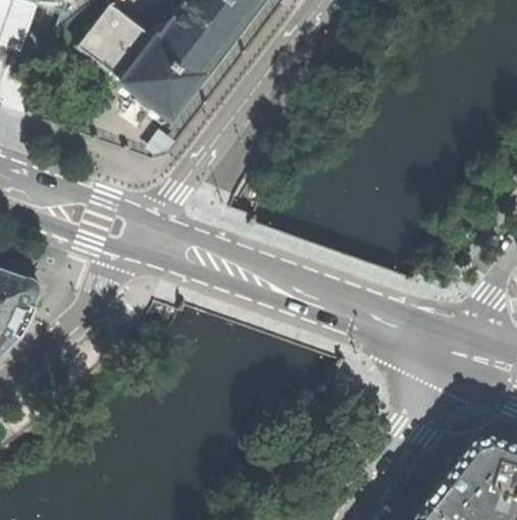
[(0,0),(0,44),(24,53),(42,6),(24,0),(0,0)]
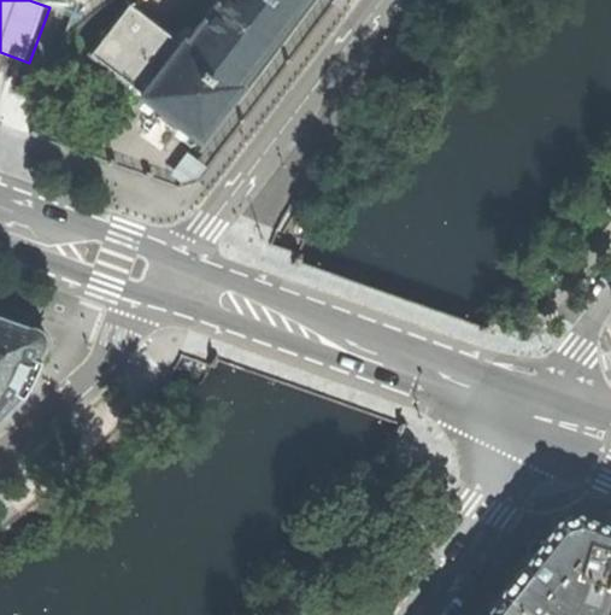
[(276,44),(309,0),(224,0),(189,46),(186,44),(183,45),(131,5),(92,56),(146,97),(144,99),(160,112),(153,121),(177,140),(184,130),(203,144),(245,89),(242,87),(276,44)]
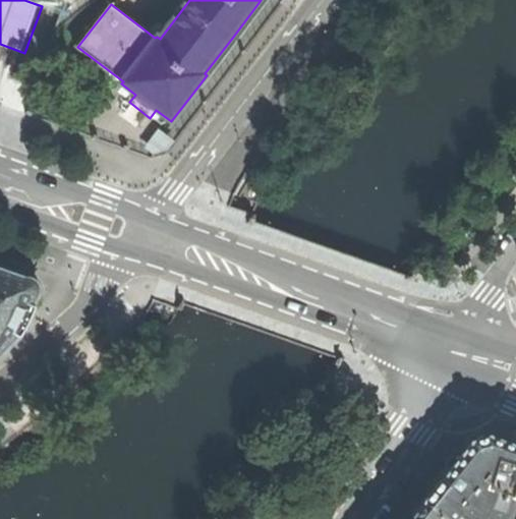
[(0,358),(25,333),(40,291),(38,284),(34,279),(5,269),(0,267),(0,358)]
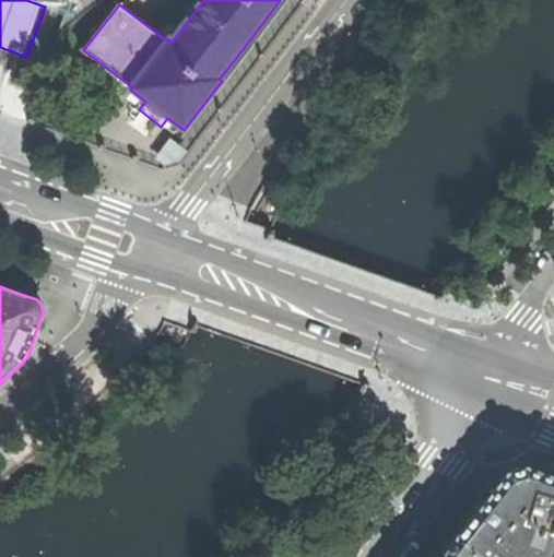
[(484,502),(455,540),(475,556),(513,556),(518,552),(533,556),(550,556),(553,544),(553,481),(522,470),(507,475),(484,502)]
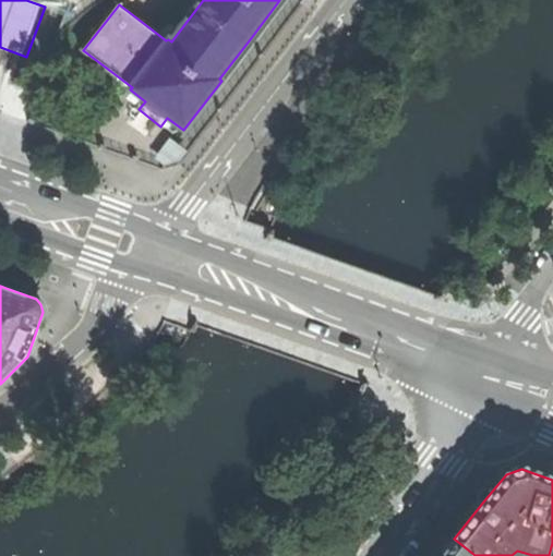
[(475,555),(454,539),(440,555),(475,555)]
